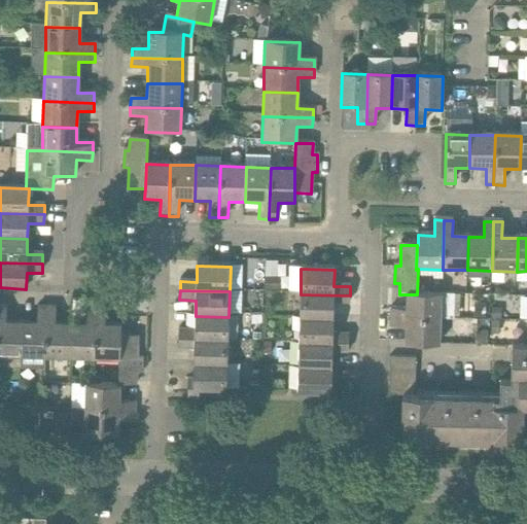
[(300,318),(334,319),(334,305),(350,305),(350,295),(301,294),(300,318)]
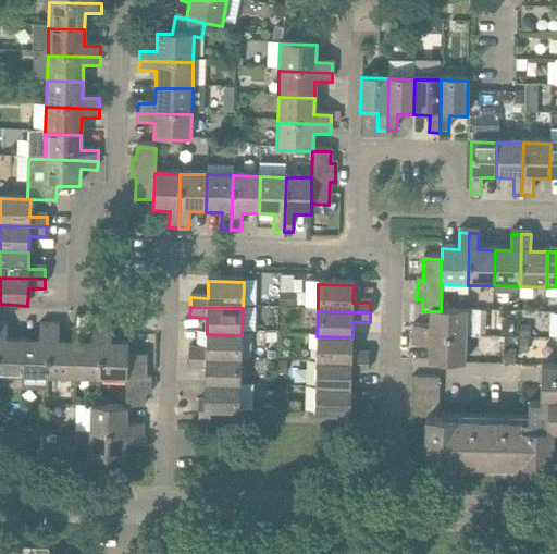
[(412,337),(466,339),(466,312),(441,311),(431,311),(430,329),(413,329),(412,337)]
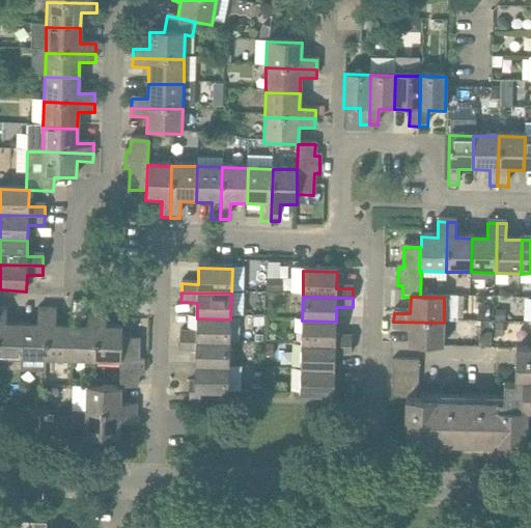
[(0,360),(21,361),(22,327),(6,326),(6,310),(0,309),(0,360)]
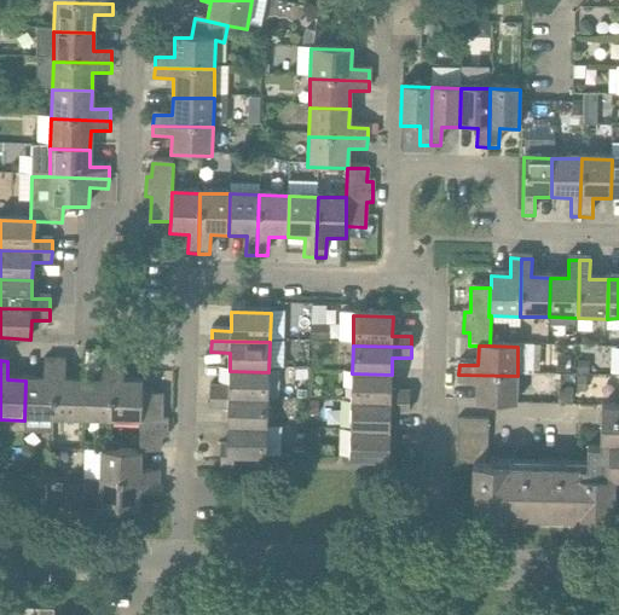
[(24,421),(53,422),(55,363),(44,363),(44,381),(25,381),(24,421)]
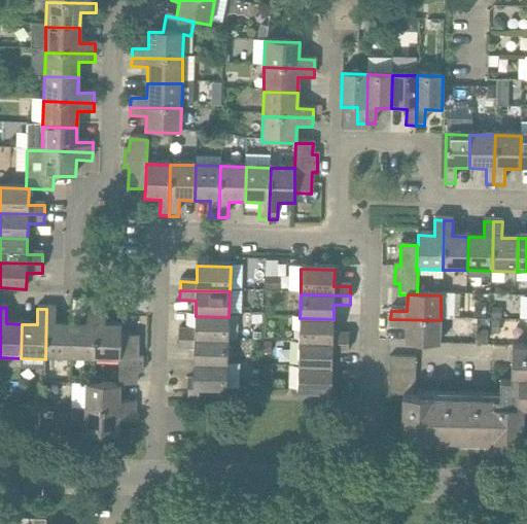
[(45,359),(70,359),(71,325),(56,325),(56,309),(46,309),(45,359)]
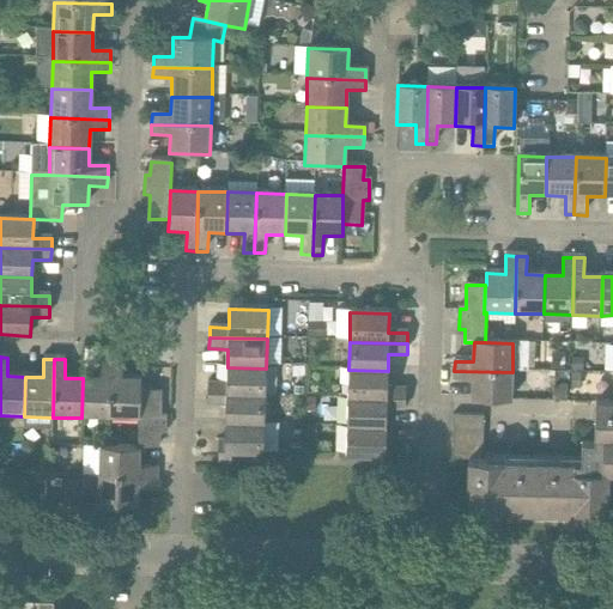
[(82,418),(111,419),(113,360),(101,360),(101,379),(83,378),(82,418)]
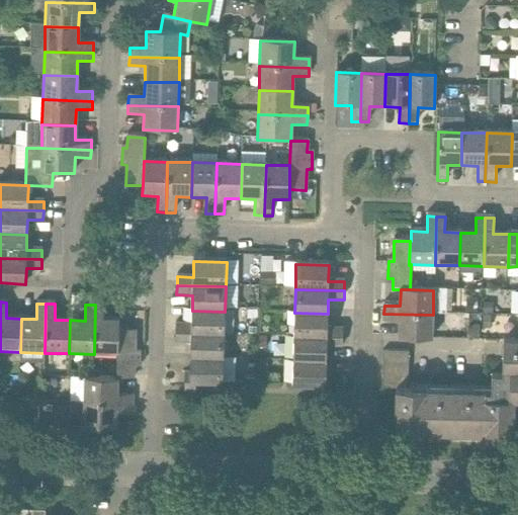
[(117,355),(118,331),(119,322),(103,321),(103,305),(95,305),(94,354),(117,355)]
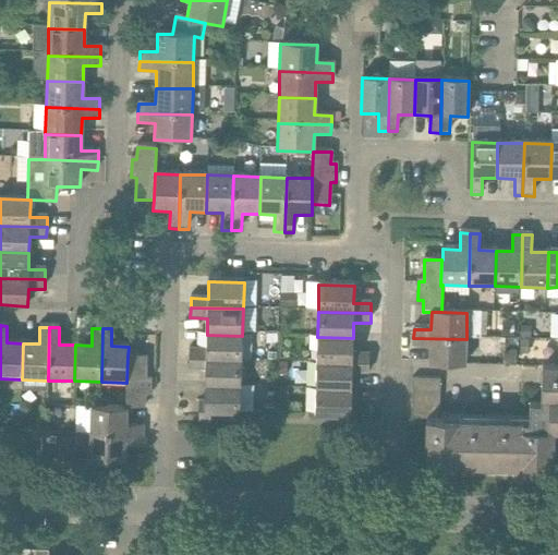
[(189,360),(241,362),(242,336),(207,335),(206,351),(190,350),(189,360)]
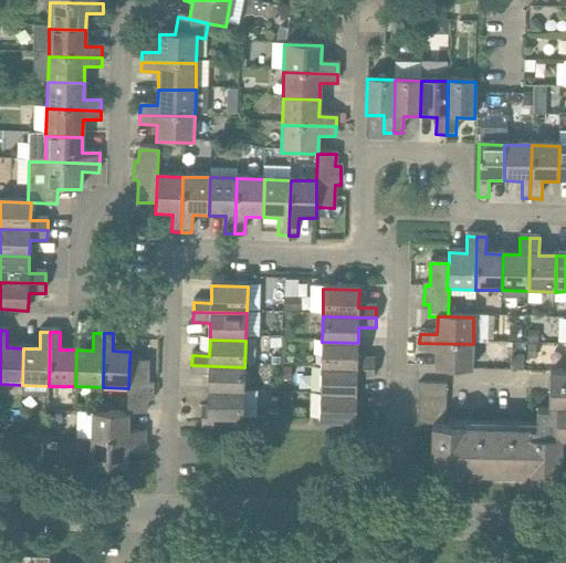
[(321,369),(375,371),(375,361),(357,361),(358,343),(322,342),(321,369)]
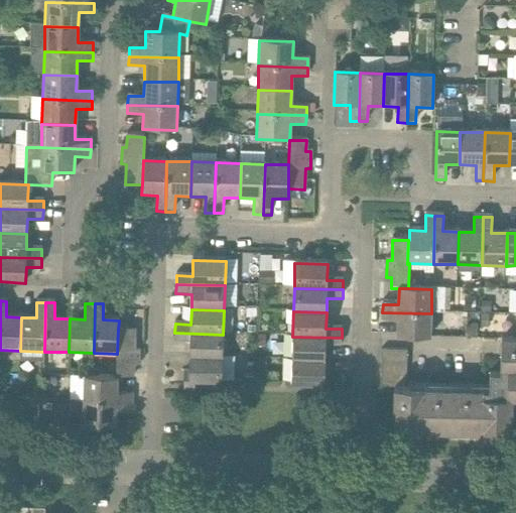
[(430,340),(430,339),(431,313),(382,312),(382,322),(398,323),(397,339),(430,340)]
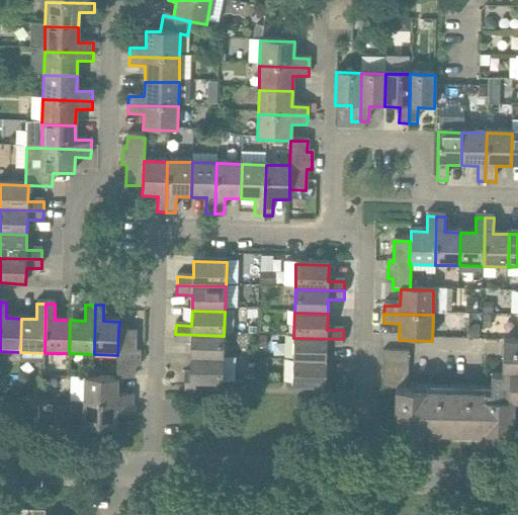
[(118,331),(117,355),(116,379),(134,379),(135,369),(140,369),(140,352),(135,352),(136,332),(118,331)]
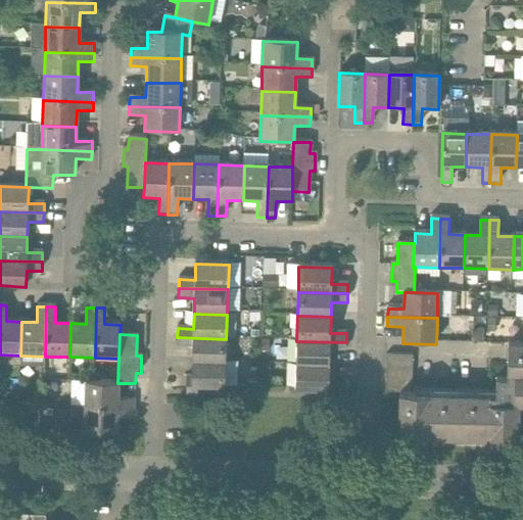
[(192,363),(226,364),(226,339),(177,337),(177,346),(193,347),(192,363)]
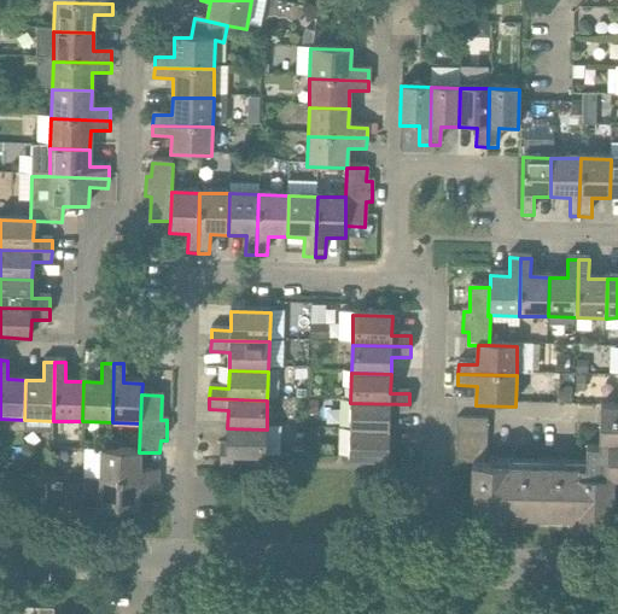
[(350,432),(389,433),(390,415),(408,415),(409,404),(350,403),(350,432)]
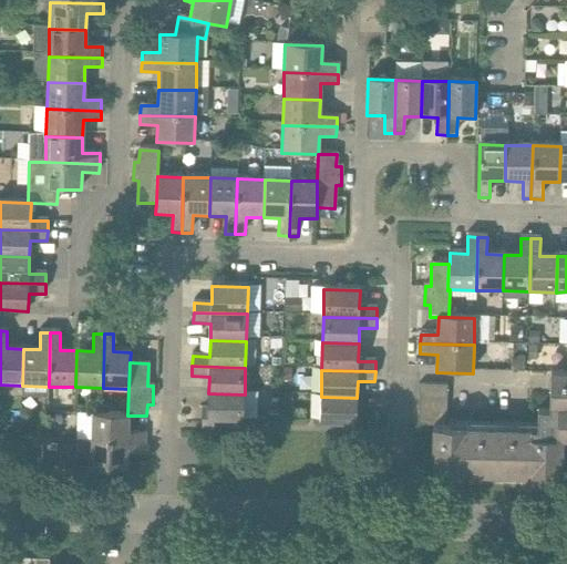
[(566,372),(550,372),(549,411),(538,411),(537,424),(453,422),(453,428),(445,428),(432,427),(431,473),(526,477),(526,483),(560,484),(560,469),(566,469),(566,372)]
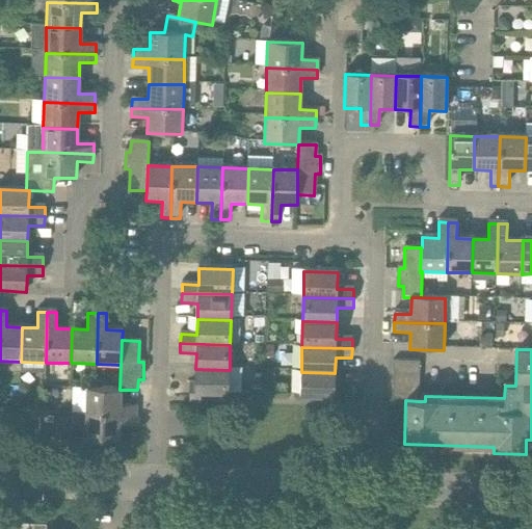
[(392,374),(419,375),(419,363),(393,362),(392,374)]
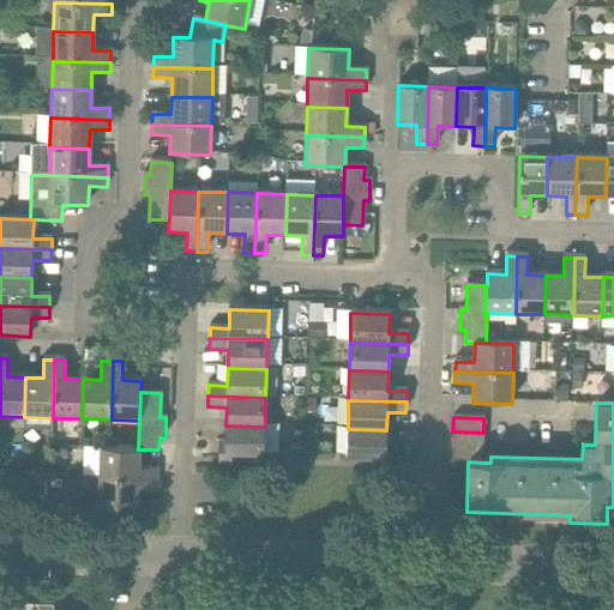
[(264,456),(265,427),(226,426),(226,444),(220,444),(218,465),(232,465),(232,456),(264,456)]
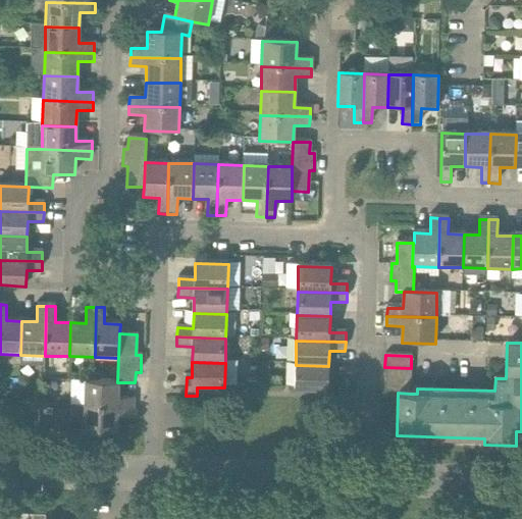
[(322,397),(335,398),(335,381),(328,381),(328,366),(296,365),(295,390),(322,391),(322,397)]
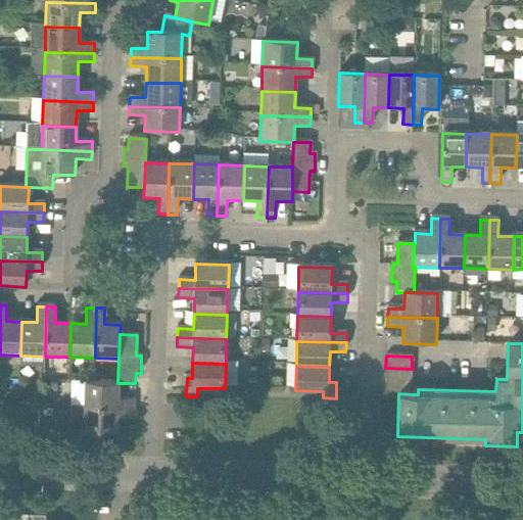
[(412,369),(385,368),(385,380),(411,381),(412,369)]
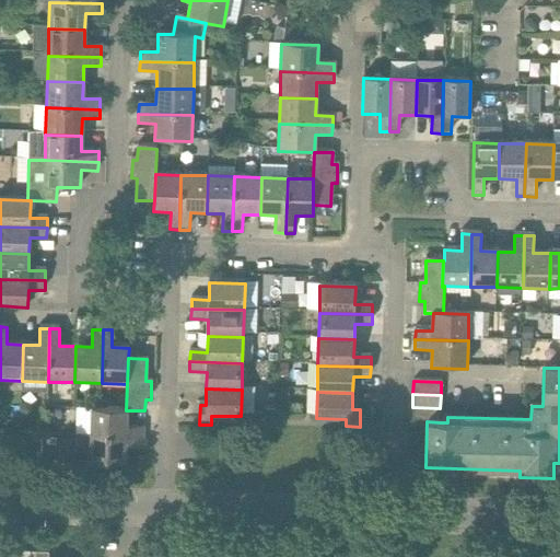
[(440,408),(412,407),(412,421),(413,421),(427,421),(440,422),(440,408)]
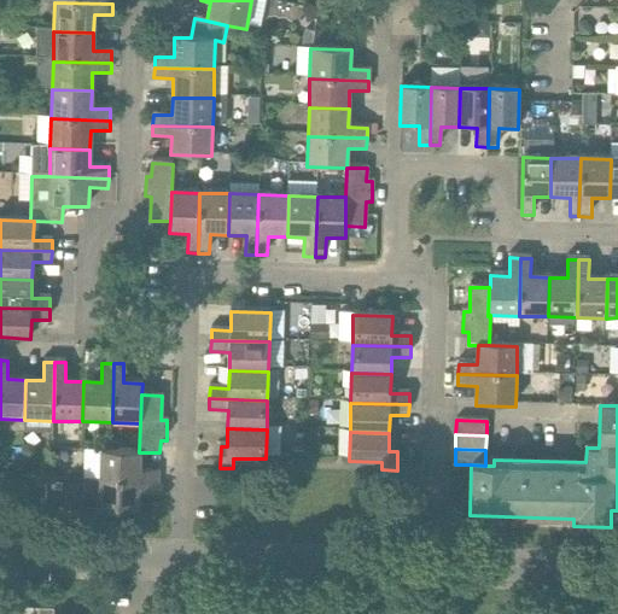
[(100,481),(158,483),(158,472),(140,472),(140,452),(101,451),(100,481)]
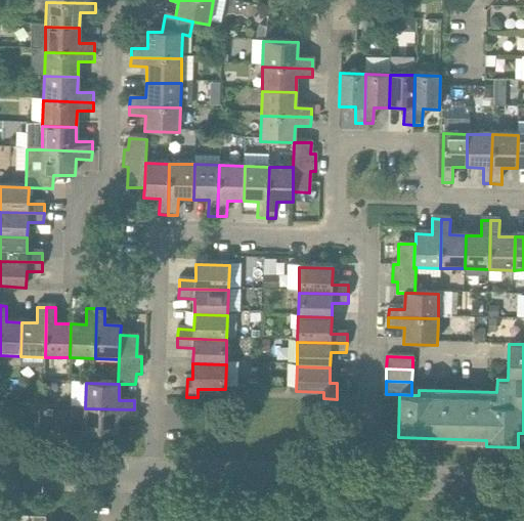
[(71,433),(118,435),(118,419),(134,419),(134,409),(85,408),(72,408),(71,433)]
